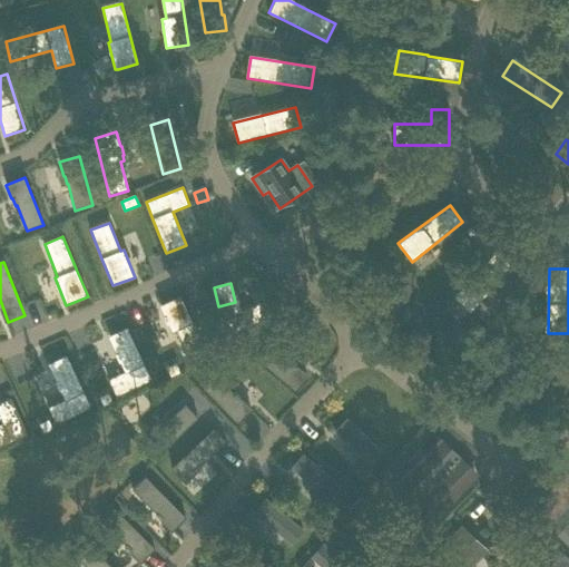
[(173,333),(175,331),(190,363),(208,354),(194,323),(180,295),(159,306),(173,333)]
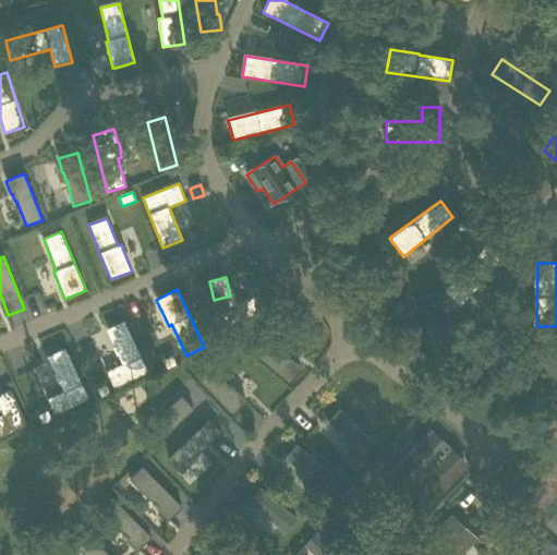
[(149,373),(142,356),(124,321),(106,329),(122,365),(106,373),(114,389),(149,373)]
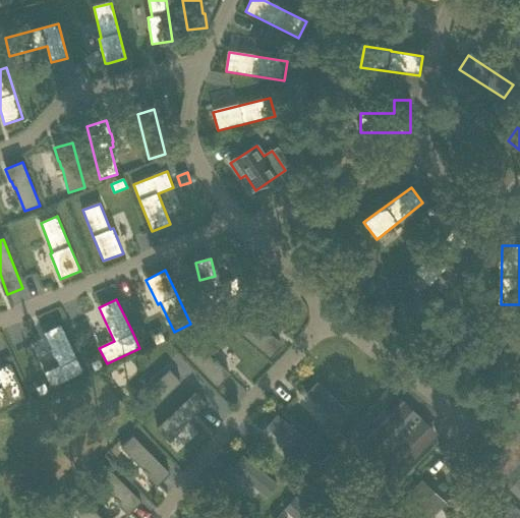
[(235,328),(271,358),(282,344),(273,335),(271,338),(264,333),(266,331),(246,314),(235,328)]
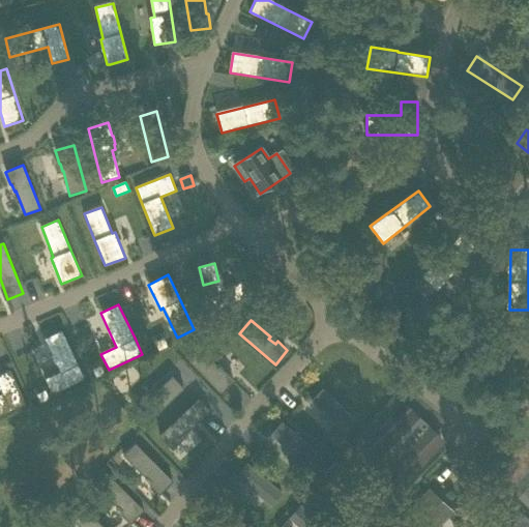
[(86,380),(78,363),(62,330),(45,339),(60,372),(45,379),(53,396),(86,380)]
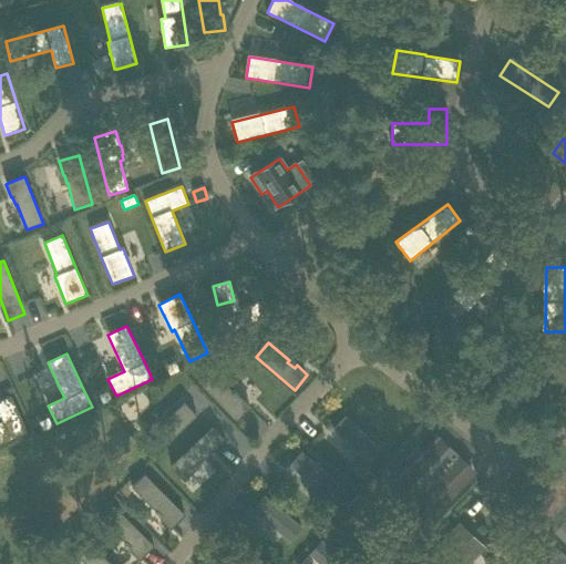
[(215,372),(202,386),(237,422),(251,408),(242,397),(238,400),(232,395),(235,392),(215,372)]
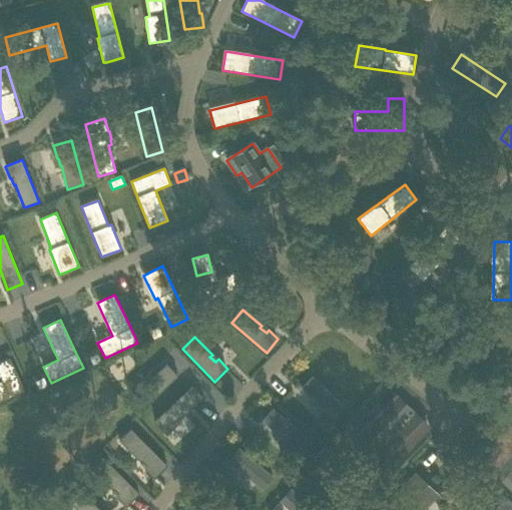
[(98,354),(90,358),(94,366),(102,363),(98,354)]
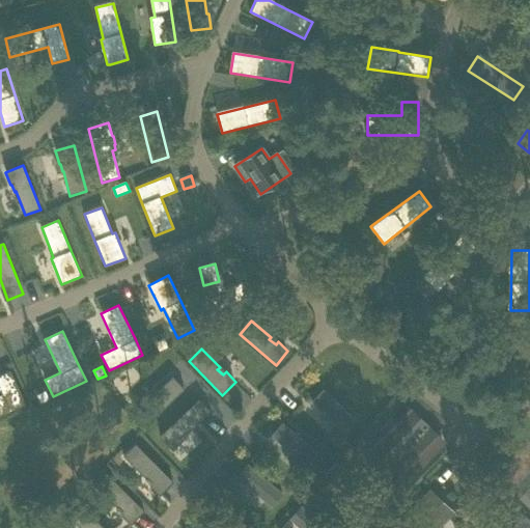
[(0,416),(25,406),(10,372),(0,377),(0,389),(2,395),(0,396),(0,416)]
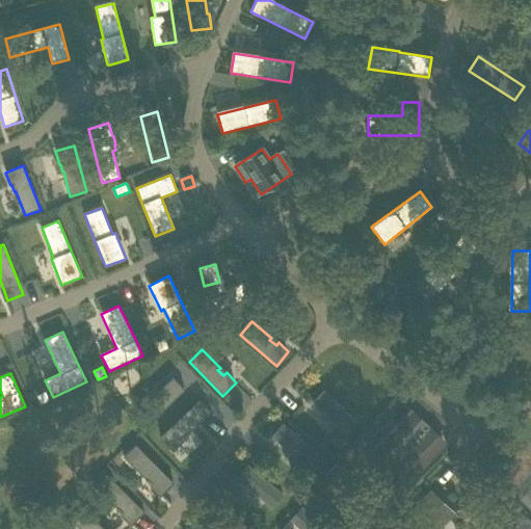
[(186,413),(209,388),(197,377),(174,402),(186,413)]
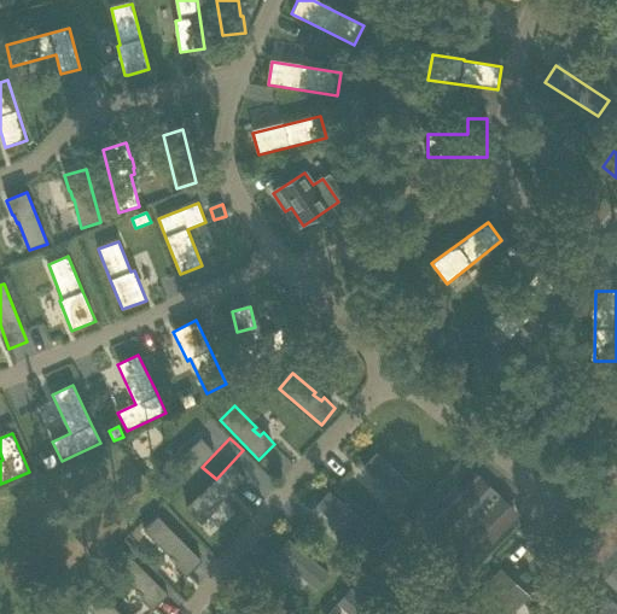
[(214,454),(201,439),(156,480),(169,495),(214,454)]
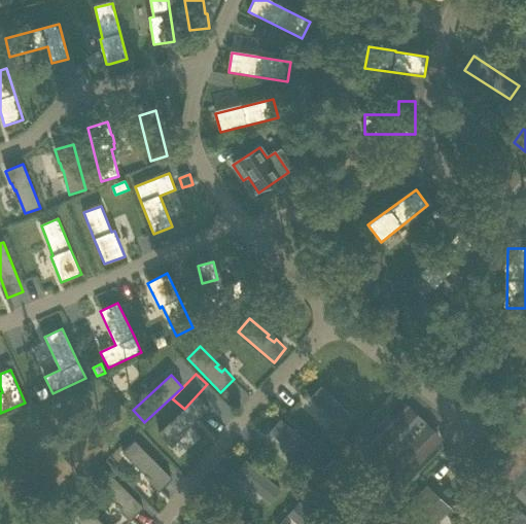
[(208,407),(217,396),(207,386),(198,396),(208,407)]
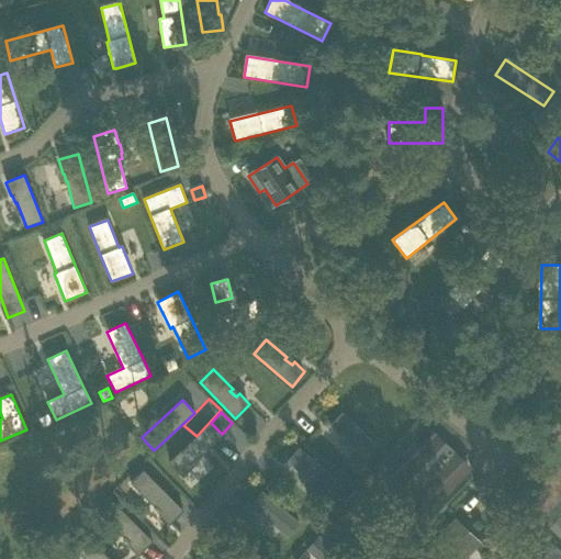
[(379,446),(343,413),(329,426),(366,460),(379,446)]
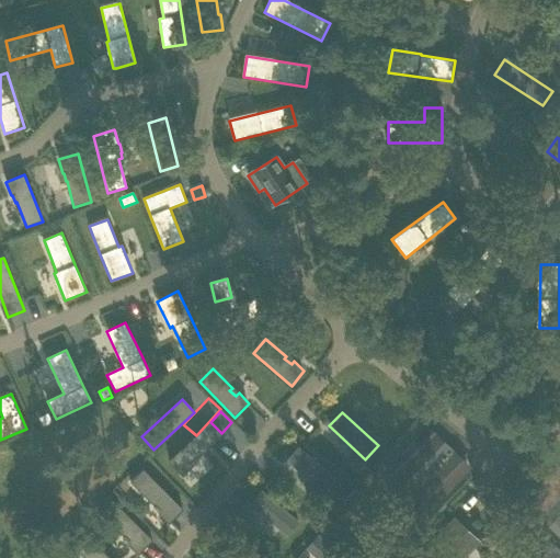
[(44,426),(53,422),(48,413),(40,418),(44,426)]
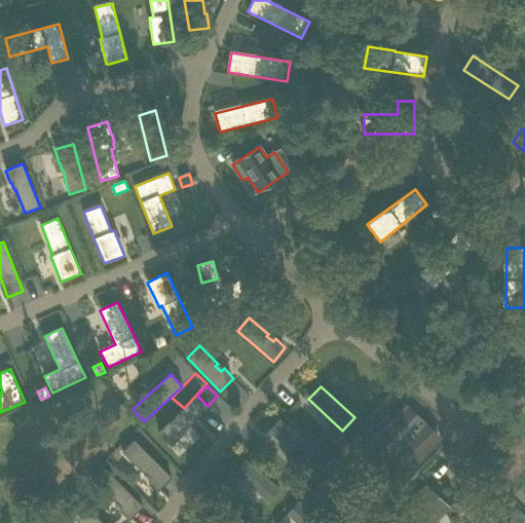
[(208,409),(196,397),(158,433),(170,445),(208,409)]
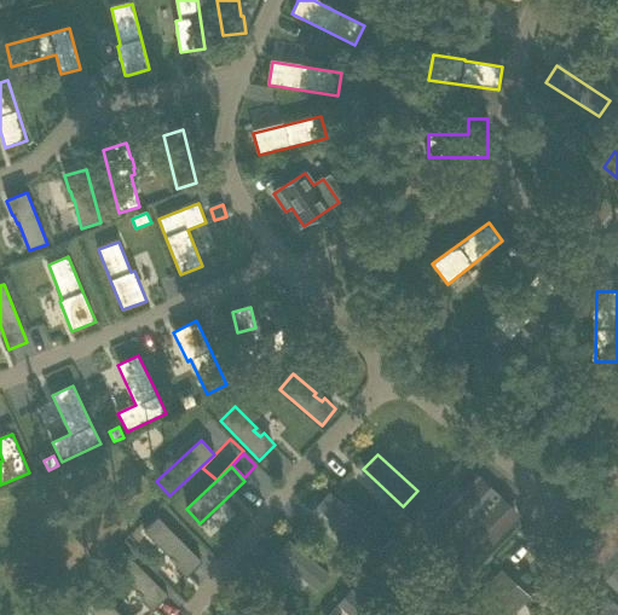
[(427,531),(468,572),(520,520),(478,479),(427,531)]
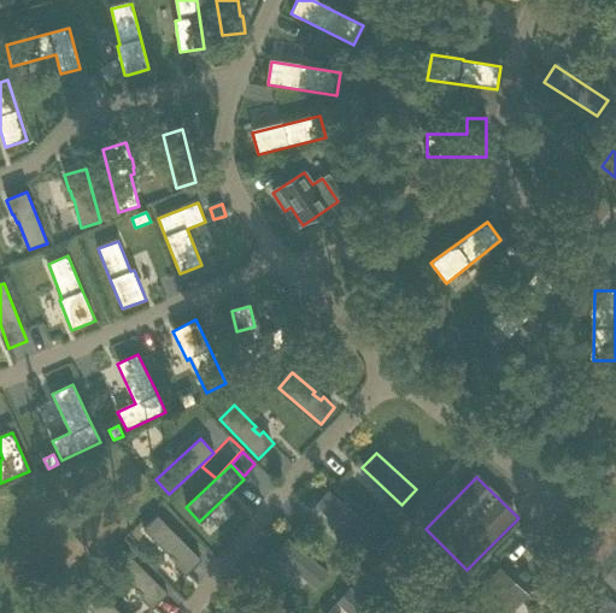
[(357,542),(370,525),(328,491),(315,507),(357,542)]
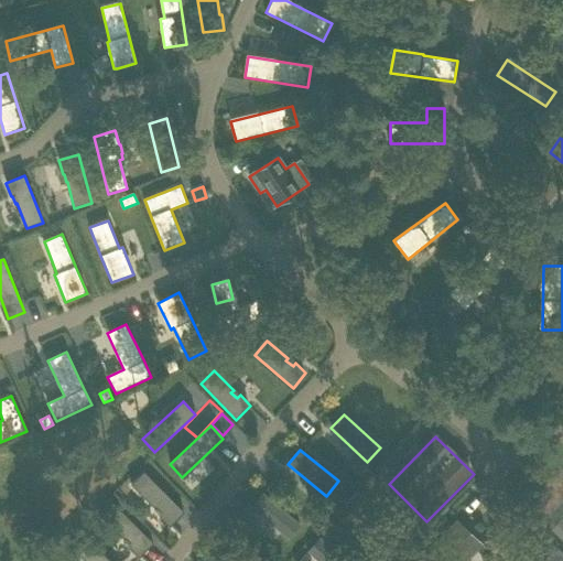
[(144,473),(132,486),(171,525),(184,511),(144,473)]
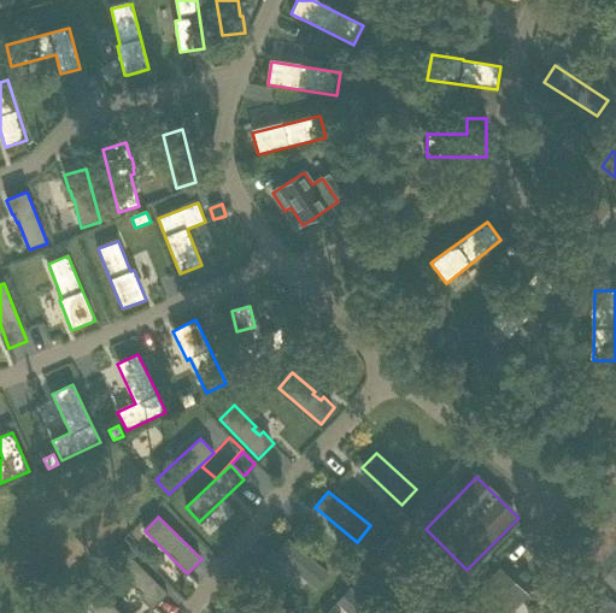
[(347,558),(356,547),(345,538),(336,548),(347,558)]
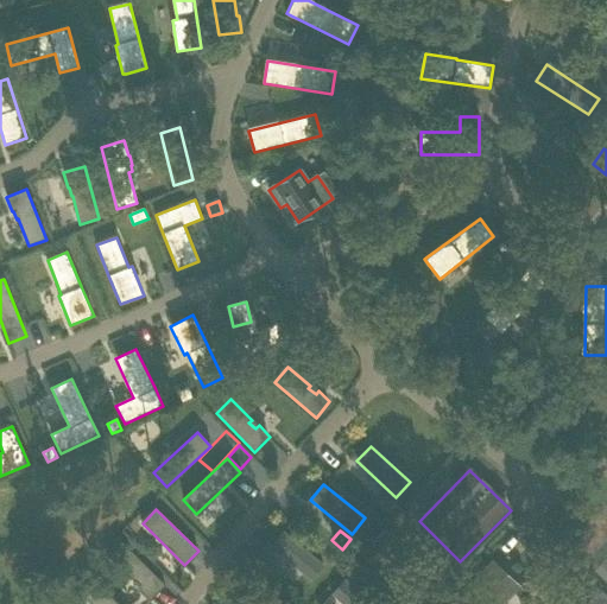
[(372,546),(411,583),(425,567),(386,531),(372,546)]
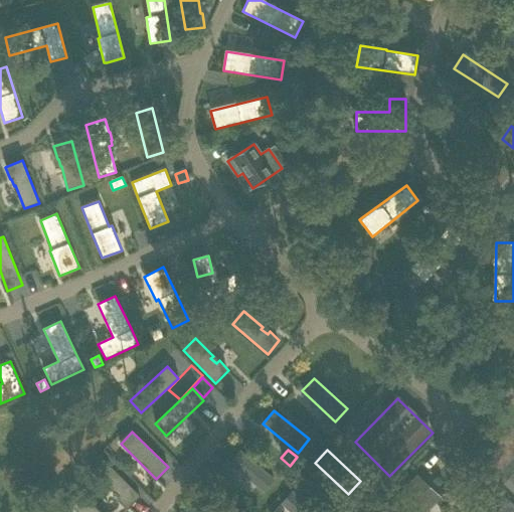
[(276,480),(240,451),(229,464),(264,493),(276,480)]
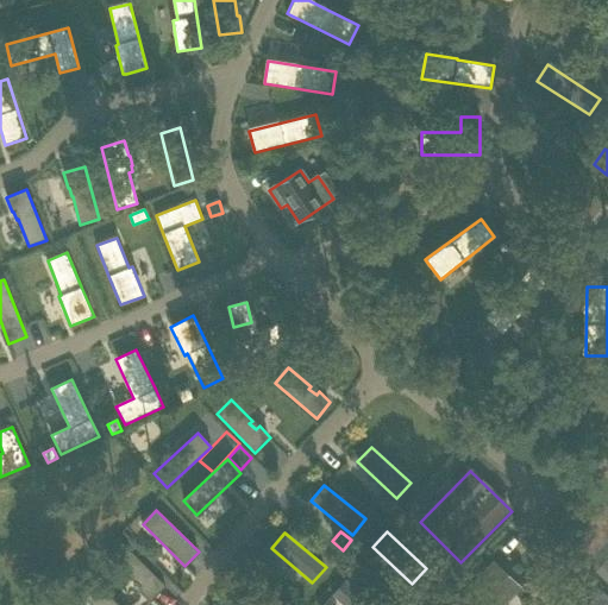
[(123,543),(110,558),(151,599),(165,586),(123,543)]
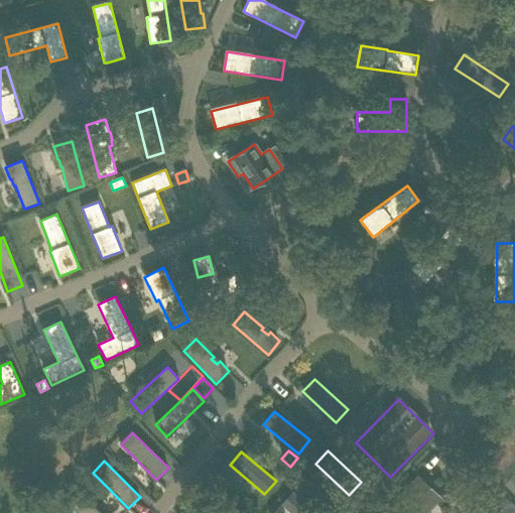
[(418,476),(389,508),(394,512),(429,512),(442,499),(418,476)]
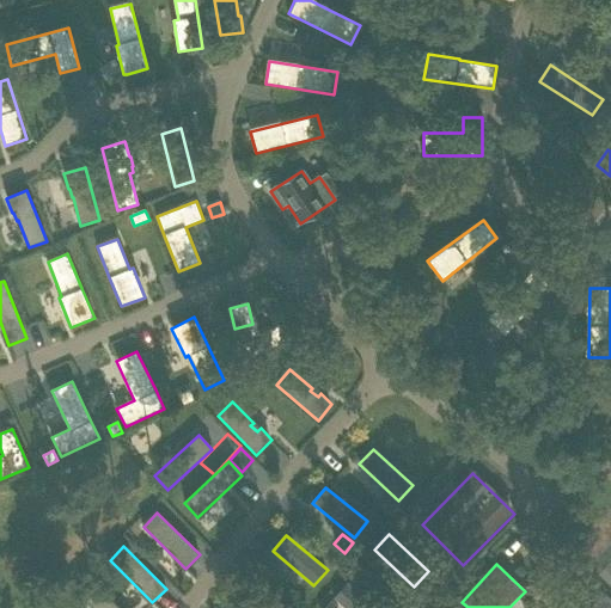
[(368,577),(356,565),(346,577),(356,588),(368,577)]
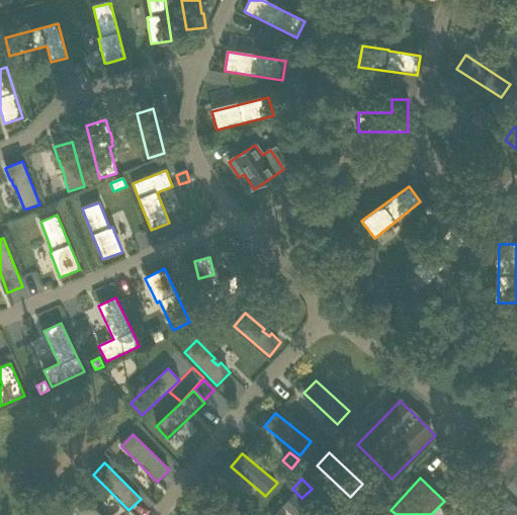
[(101,514),(79,493),(68,504),(78,514),(101,514)]
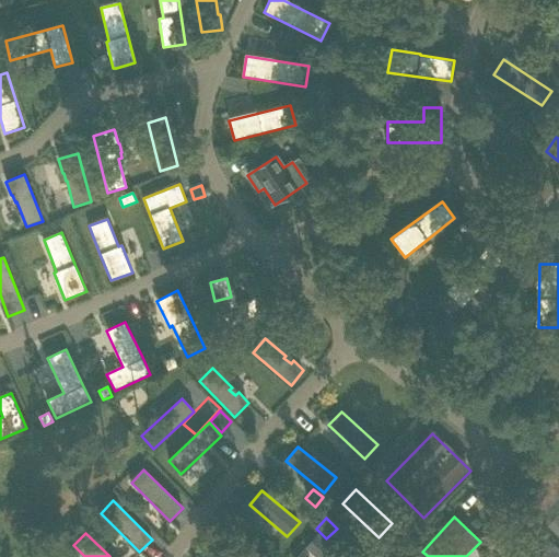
[(342,556),(318,535),(306,548),(315,556),(342,556)]
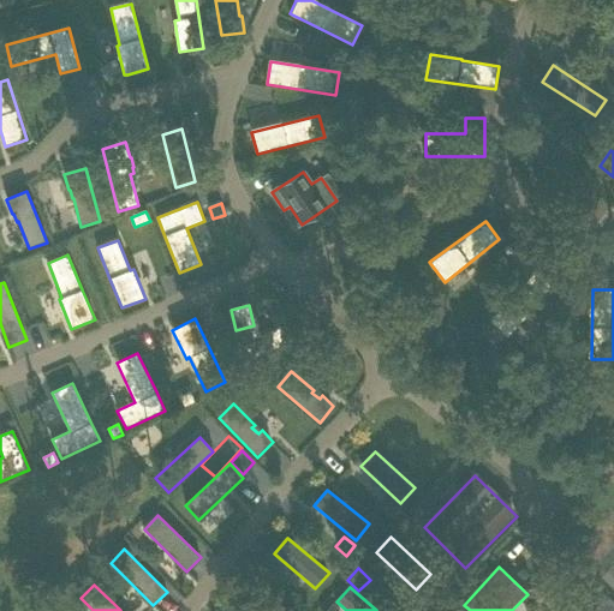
[(266,610),(243,591),(230,607),(233,610),(266,610)]
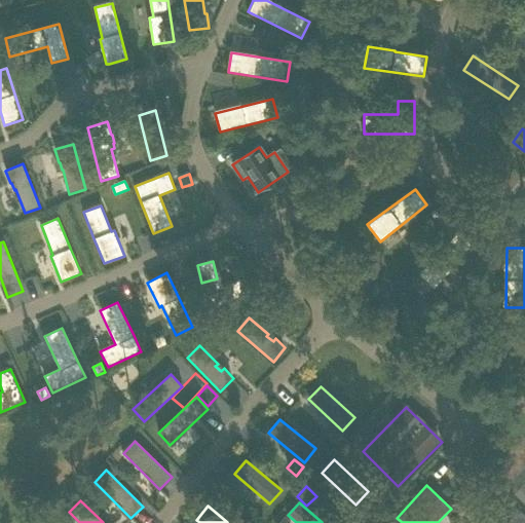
[(524,522),(524,516),(514,506),(501,519),(504,522),(524,522)]
